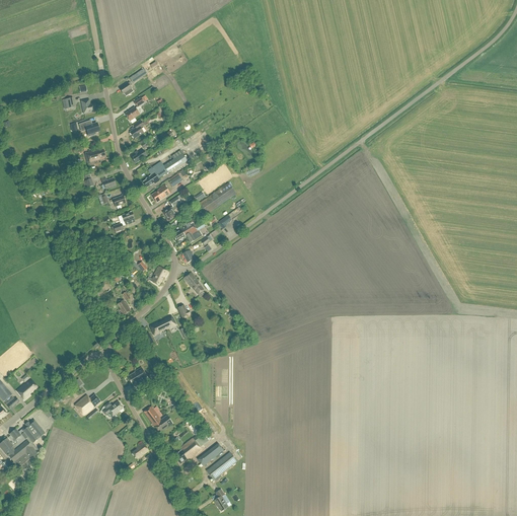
[(142,66),(128,75),(131,80),(145,71),(142,66)]
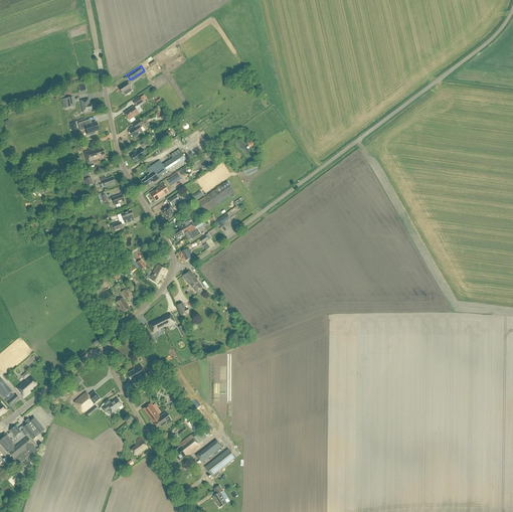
[(121,91),(129,86),(127,83),(129,81),(127,78),(125,80),(117,86),(121,91)]
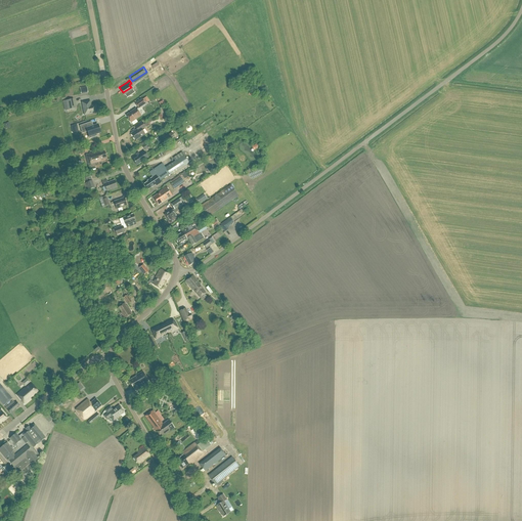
[(133,101),(137,106),(144,101),(143,100),(146,99),(143,95),(141,97),(140,96),(133,101)]
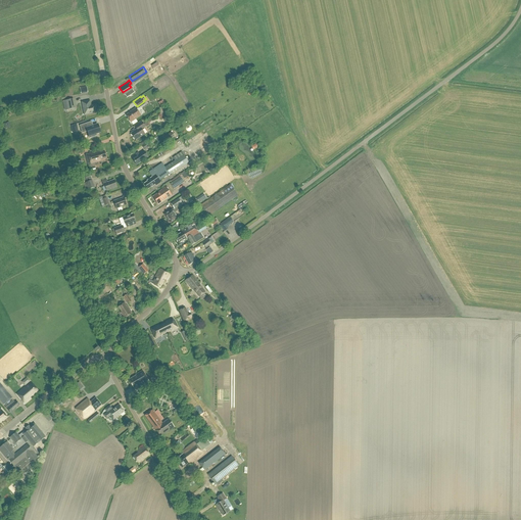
[(81,99),(83,111),(95,109),(93,102),(89,103),(88,98),(81,99)]
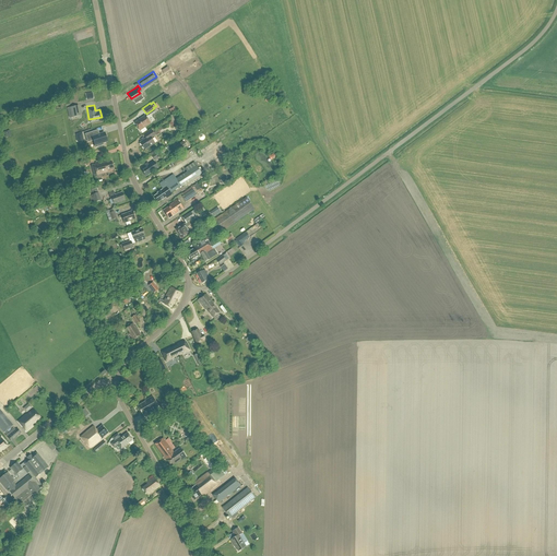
[(138,128),(149,120),(143,113),(132,120),(138,128)]
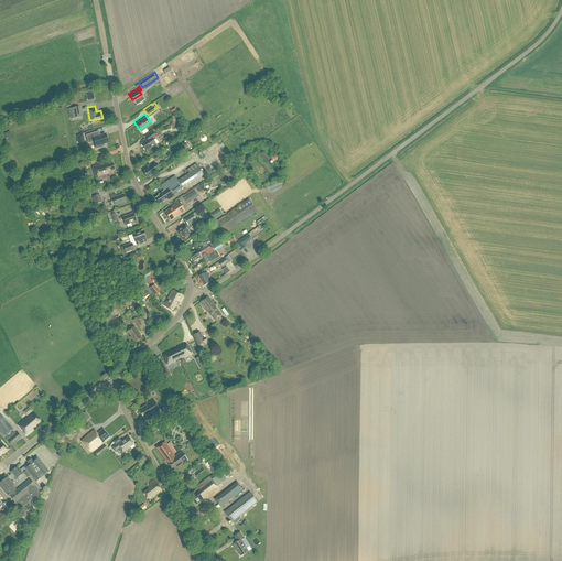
[(94,129),(84,132),(86,141),(93,139),(94,143),(93,144),(94,147),(103,143),(103,142),(101,142),(101,141),(106,140),(104,131),(95,135),(94,129)]
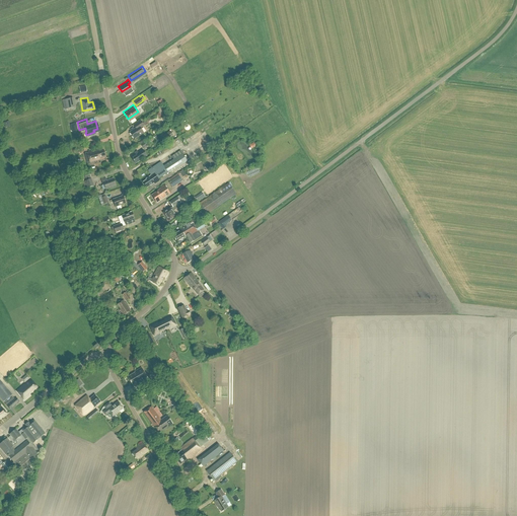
[(138,126),(142,123),(139,119),(132,123),(134,126),(128,130),(133,137),(142,131),(138,126)]
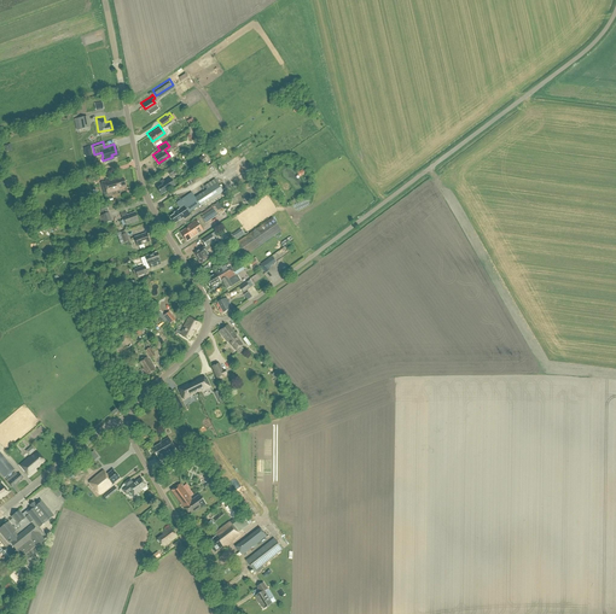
[(197,163),(204,158),(201,153),(193,158),(197,163)]
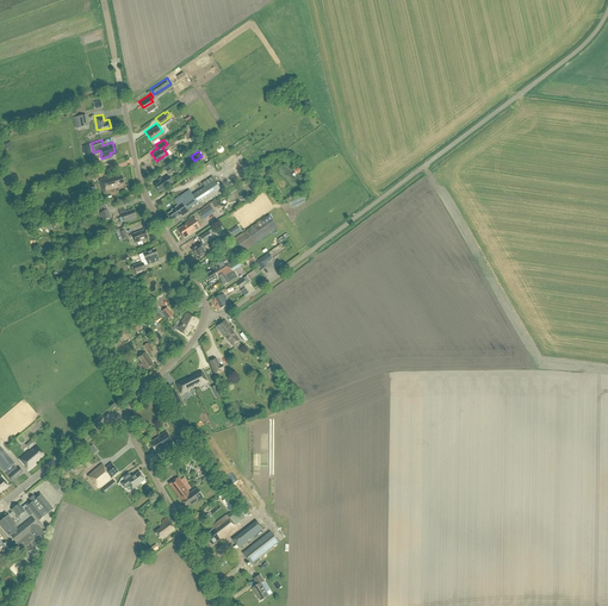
[(167,172),(172,168),(167,161),(161,164),(167,172)]
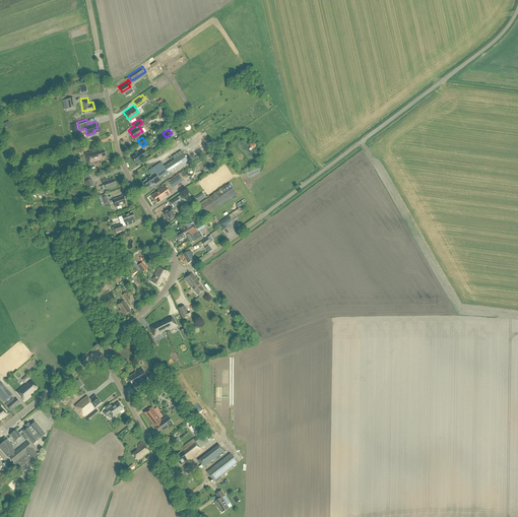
[(104,154),(102,147),(98,149),(98,147),(85,150),(88,160),(99,157),(99,156),(104,154)]
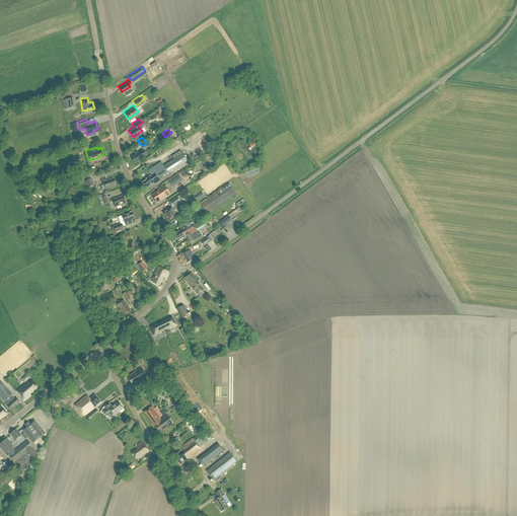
[(133,161),(140,156),(144,153),(141,147),(136,150),(135,148),(132,150),(133,152),(129,155),(133,161)]
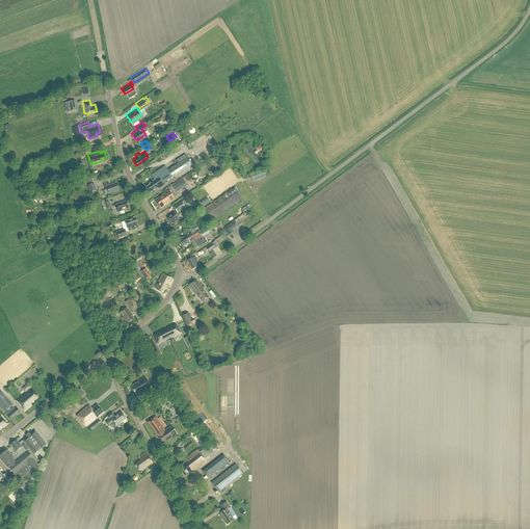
[(166,167),(164,168),(162,163),(153,169),(155,174),(156,175),(147,181),(148,182),(143,184),(148,190),(151,188),(156,185),(156,186),(161,182),(160,181),(170,174),(170,175),(190,162),(185,155),(183,152),(174,157),(176,161),(166,167)]
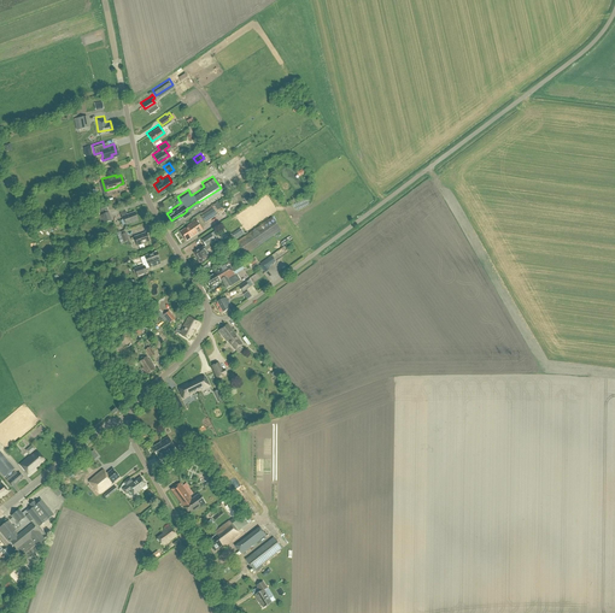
[(203,219),(215,212),(210,205),(199,213),(203,219)]
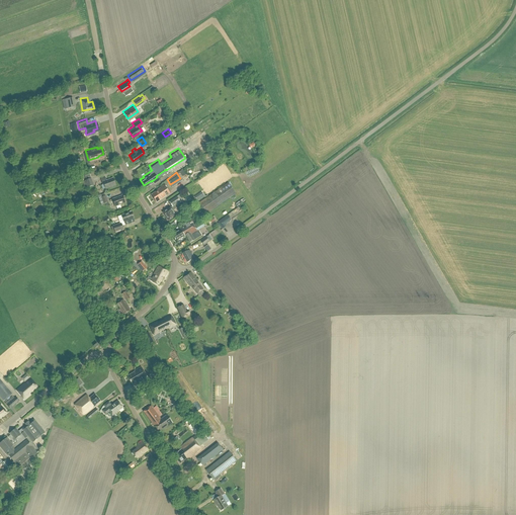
[(104,186),(114,183),(111,175),(105,177),(104,175),(99,177),(101,182),(103,181),(104,186)]
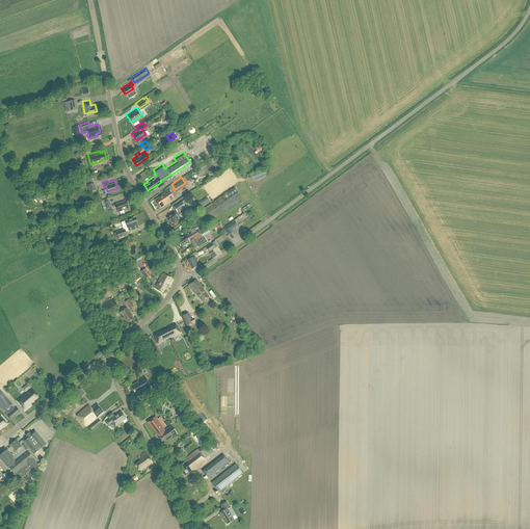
[(87,190),(95,188),(93,181),(91,181),(86,183),(85,183),(86,186),(83,186),(84,188),(86,188),(87,190)]
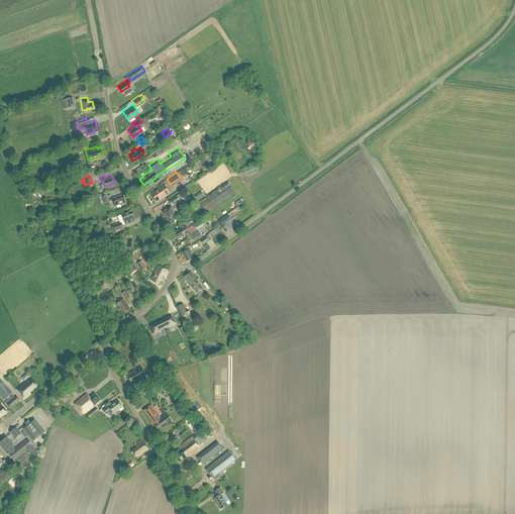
[(203,211),(233,191),(226,180),(195,200),(203,211)]
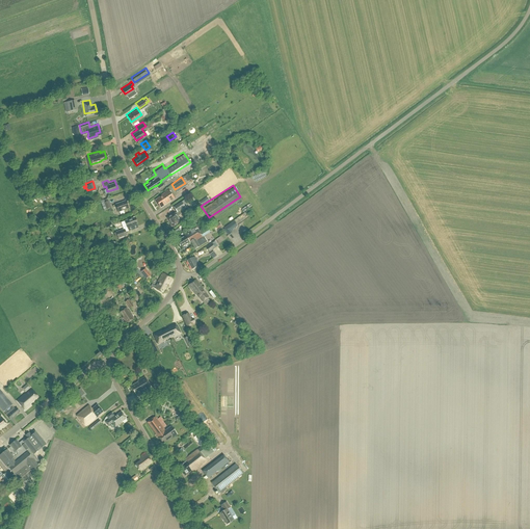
[(158,205),(171,196),(171,195),(166,187),(159,192),(159,193),(153,197),(158,205)]
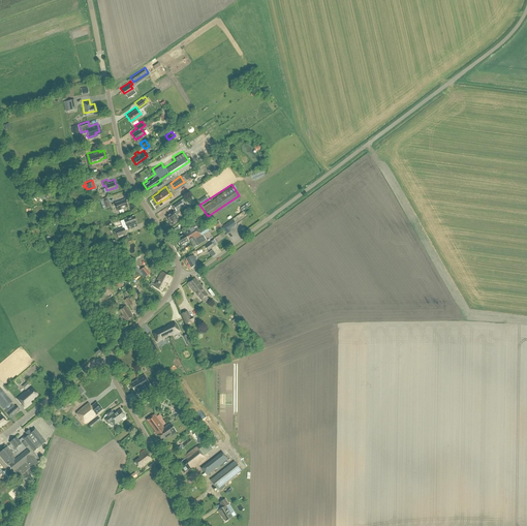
[(205,193),(197,198),(199,203),(207,197),(205,193)]
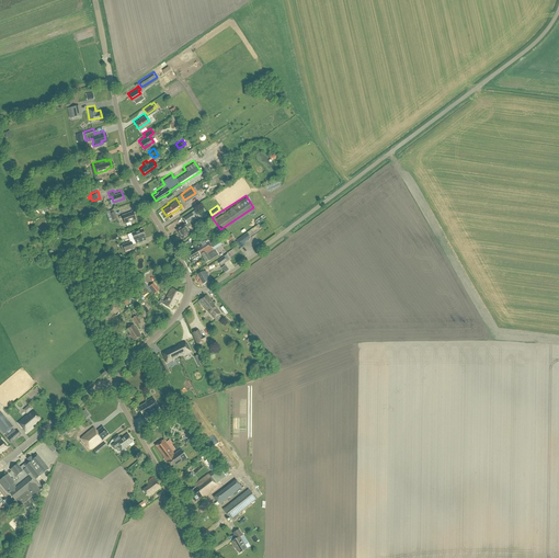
[(103,209),(107,219),(115,216),(112,206),(103,209)]
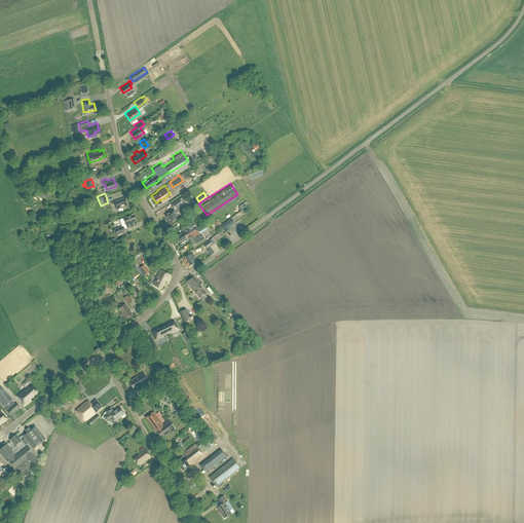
[(123,196),(113,200),(116,208),(118,210),(121,209),(120,206),(126,203),(123,196)]
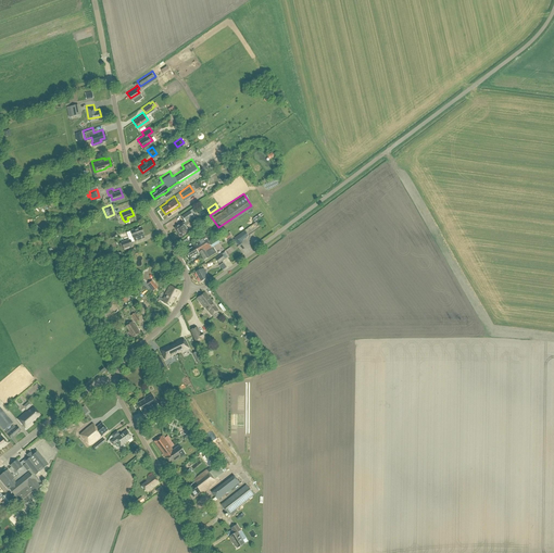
[(186,228),(183,224),(187,221),(186,217),(191,214),(188,209),(179,214),(183,218),(179,220),(177,222),(172,225),(179,234),(186,228)]
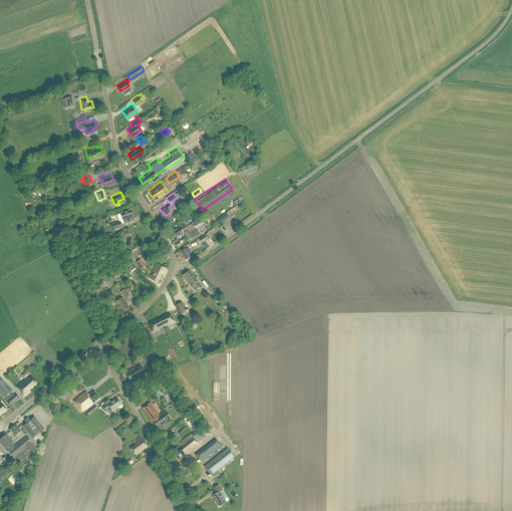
[(149,201),(151,206),(166,199),(163,194),(149,201)]
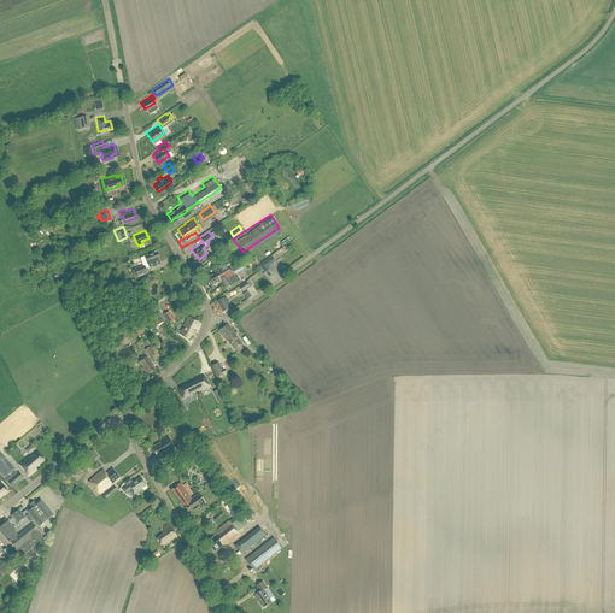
[(144,253),(148,265),(156,261),(154,259),(158,258),(154,249),(144,253)]
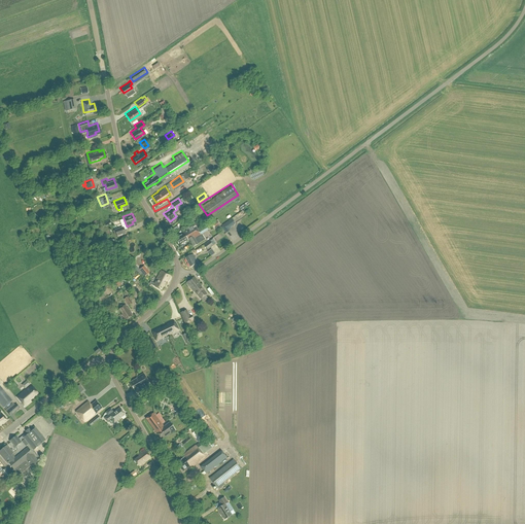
[(231,217),(219,224),(223,231),(229,228),(226,225),(233,221),(231,217)]
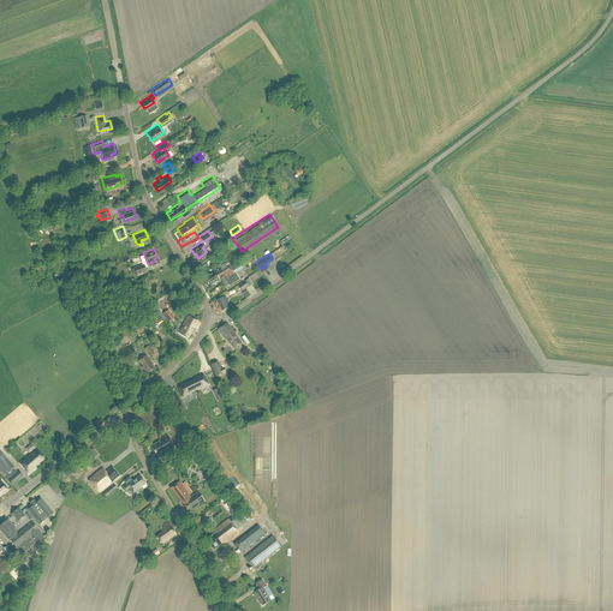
[(232,271),(228,267),(224,259),(214,267),(214,268),(202,276),(212,291),(218,286),(214,281),(218,277),(224,286),(228,282),(225,276),(232,271)]
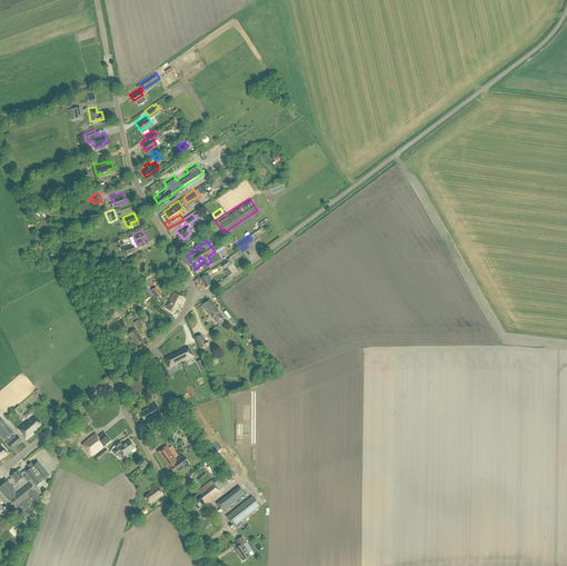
[(221,240),(211,247),(215,251),(208,256),(211,261),(220,256),(216,250),(224,245),(221,240)]
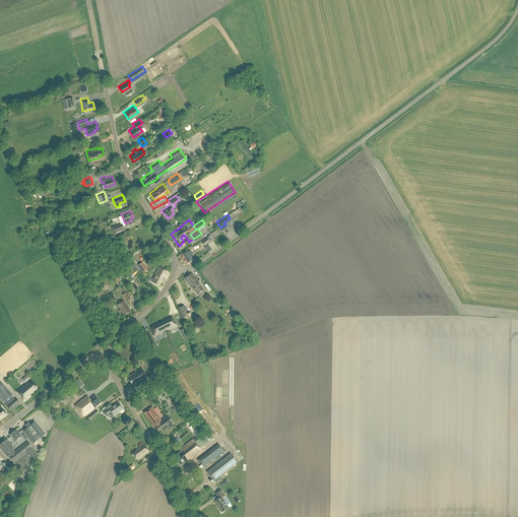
[(115,231),(122,228),(120,221),(113,224),(115,231)]
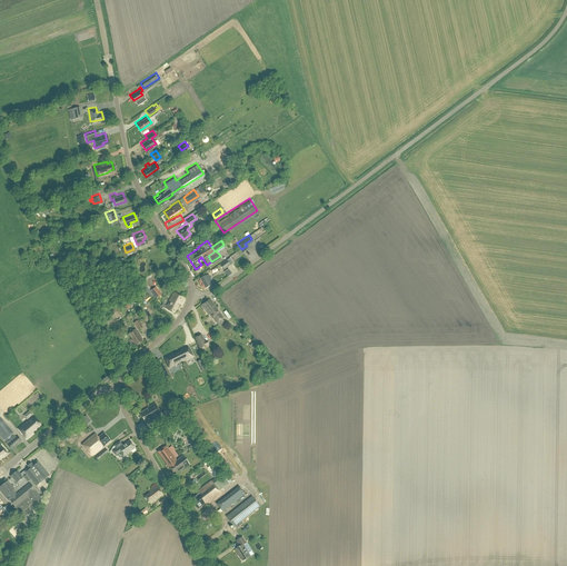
[(221,267),(228,262),(225,257),(218,261),(221,267)]
